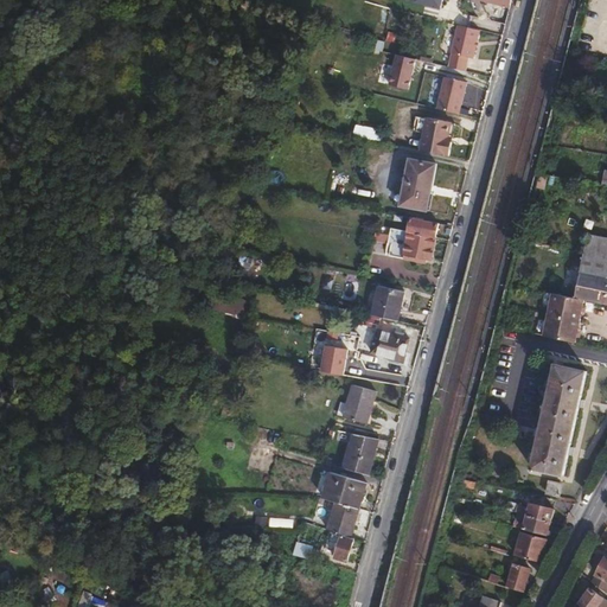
[(480,31),(458,25),(438,109),(460,114),(467,82),(464,82),(468,58),(473,59),(480,31)]
